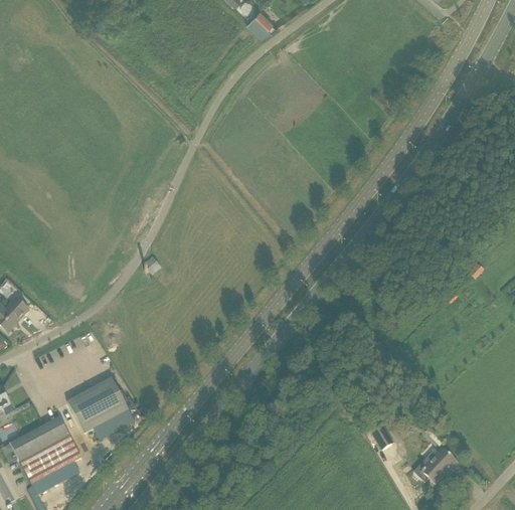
[(246,19),(246,20),(261,34),(261,33),(271,27),(268,24),(272,19),(273,18),(260,6),(251,14),(246,19)]
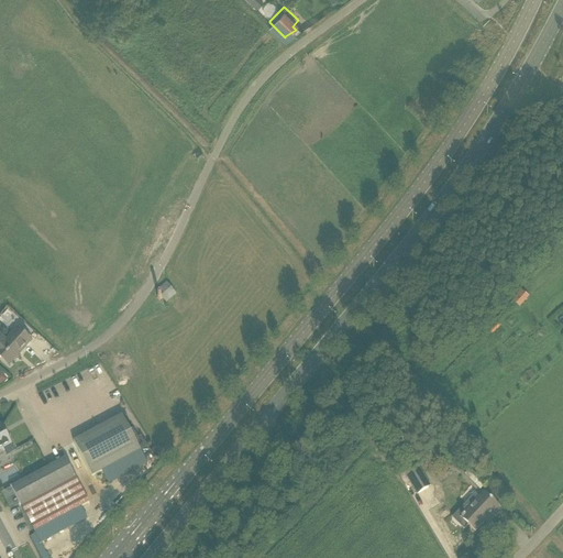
[(167,279),(157,286),(166,297),(176,290),(167,279)]
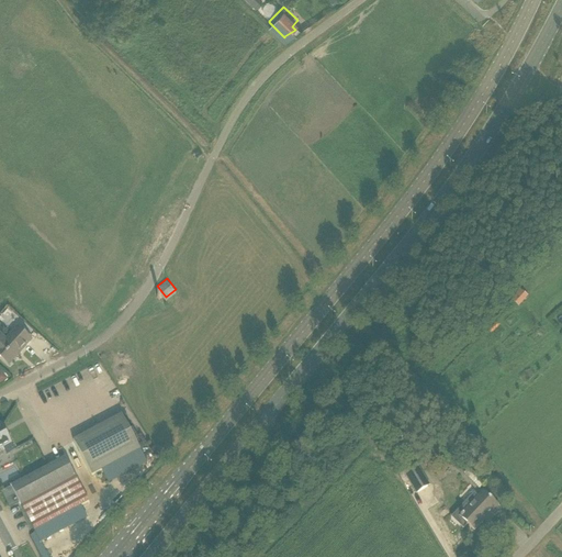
[(0,352),(9,360),(31,336),(18,323),(7,335),(0,329),(0,352)]
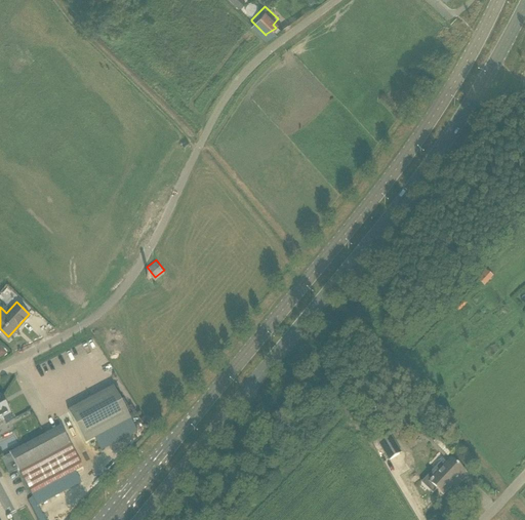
[(131,416),(114,384),(69,407),(86,440),(131,416)]
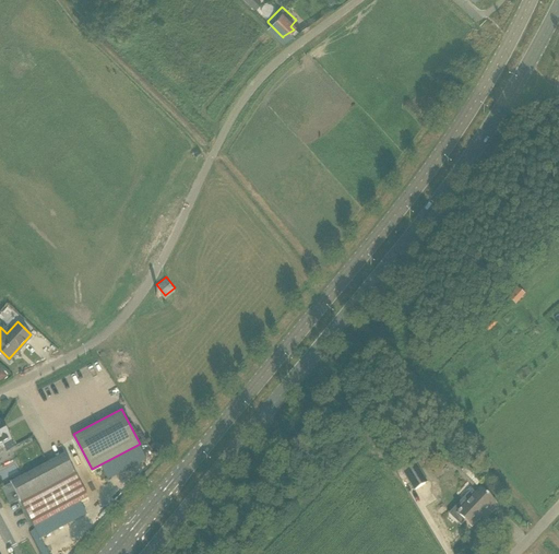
[(14,443),(4,425),(2,422),(4,421),(3,417),(0,419),(0,443),(3,441),(7,447),(14,443)]
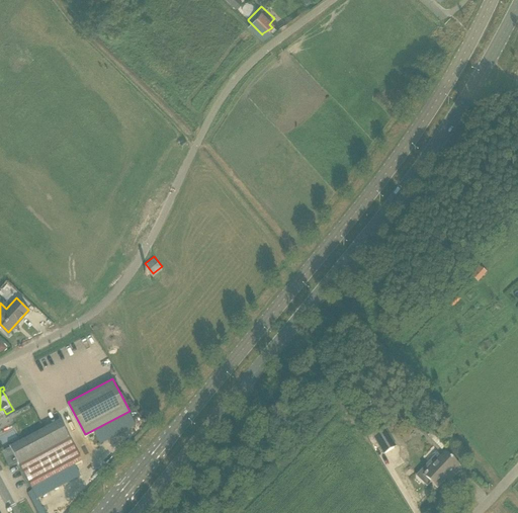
[(60,418),(10,444),(32,486),(82,458),(60,418)]
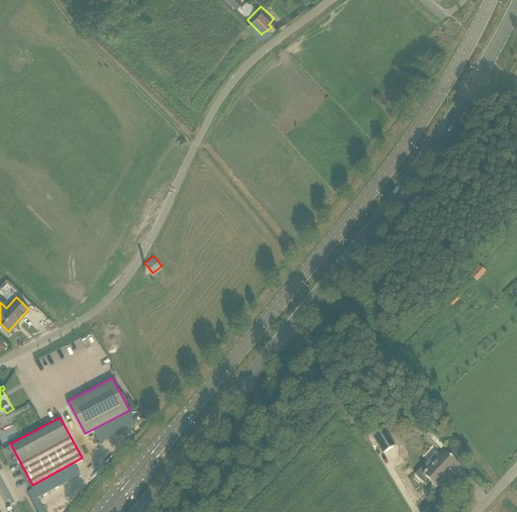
[(385,423),(371,430),(382,450),(396,442),(385,423)]
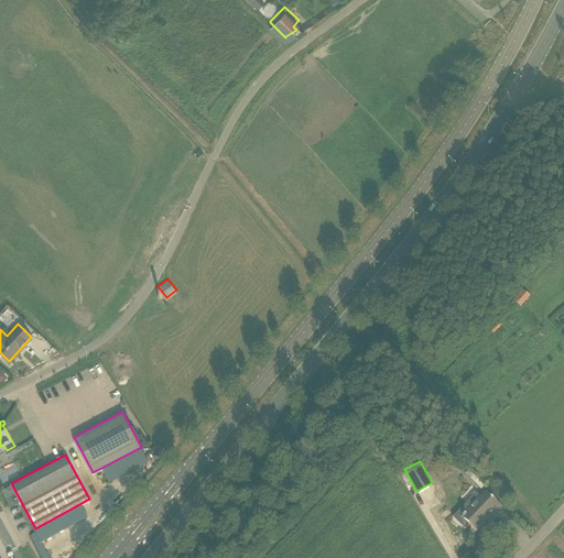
[(480,485),(485,482),(469,467),(465,470),(480,485)]
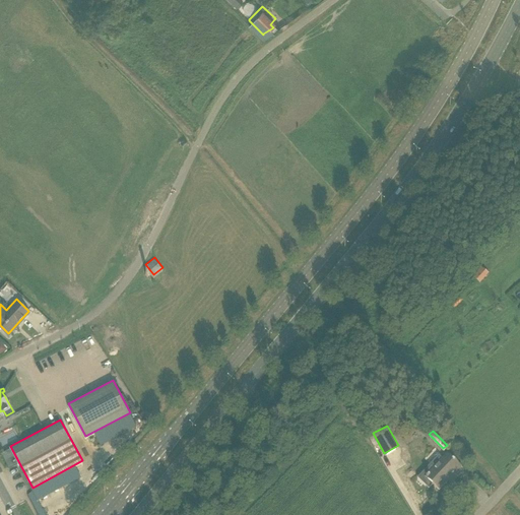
[(443,456),(426,474),(433,480),(439,487),(447,477),(450,479),(462,466),(447,452),(443,456)]
